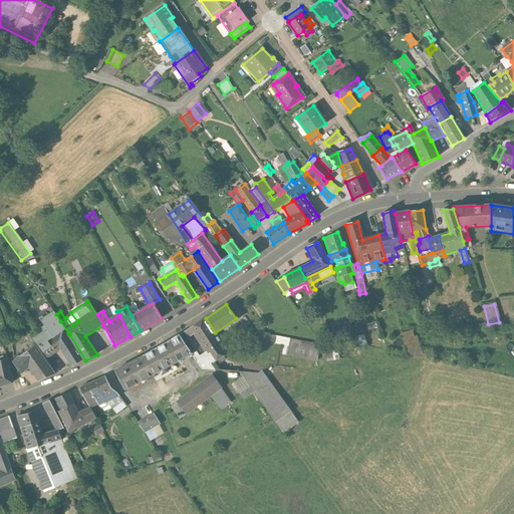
[(215,332),(206,318),(191,327),(207,352),(214,362),(222,357),(229,353),(215,332)]
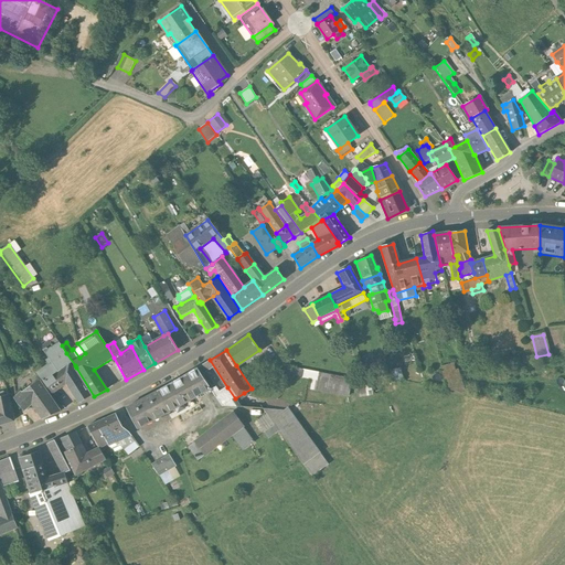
[(81,383),(73,368),(75,365),(66,353),(38,373),(52,393),(66,383),(80,403),(91,396),(82,383),(81,383)]
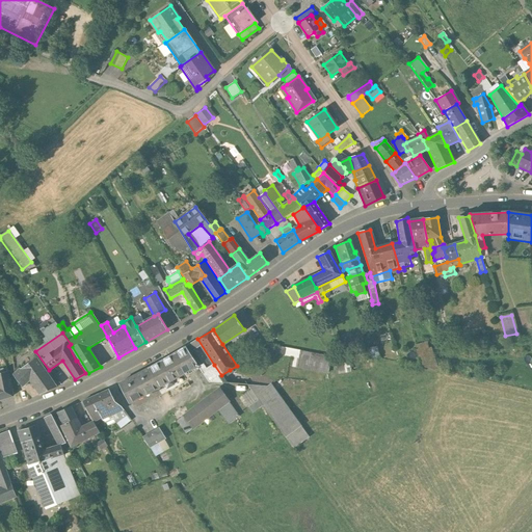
[(214,365),(197,339),(186,346),(198,366),(203,372),(214,365)]
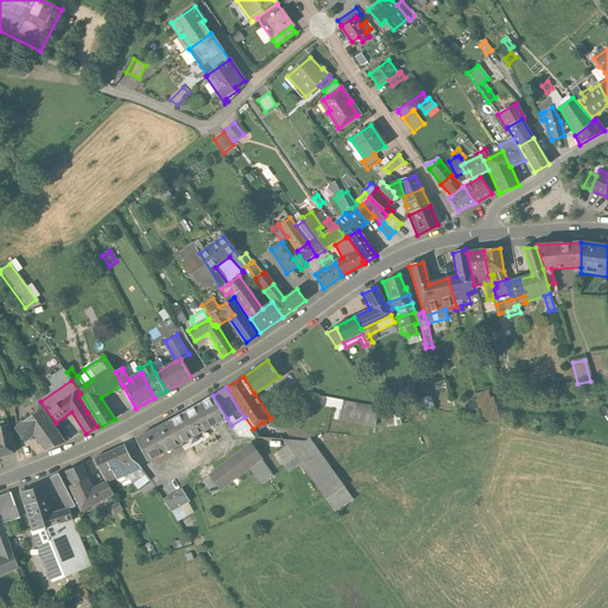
[(479,418),(495,417),(494,390),(477,390),(479,418)]
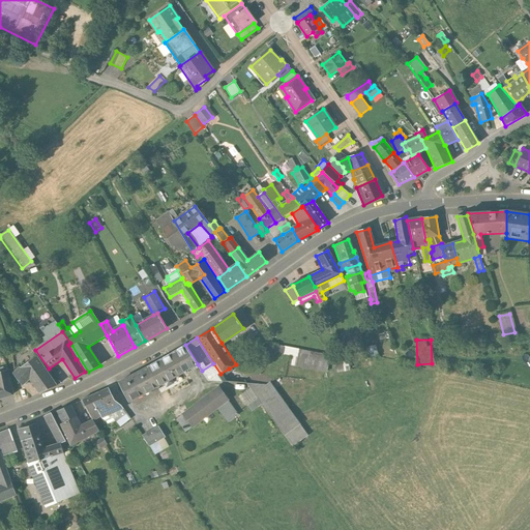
[(198,364),(185,345),(177,351),(187,370),(198,364)]
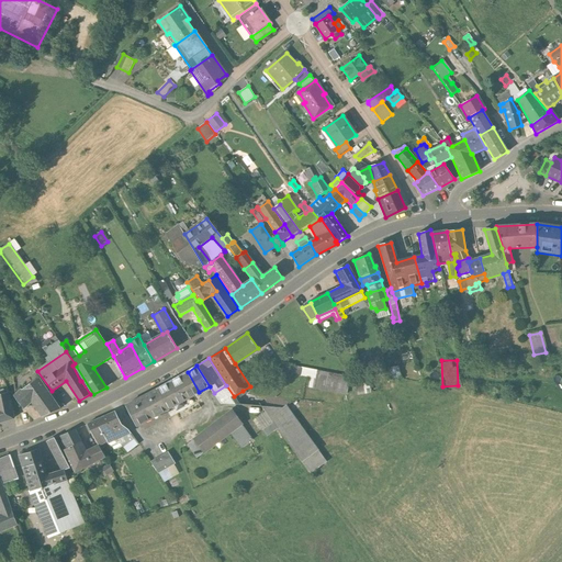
[(390,377),(400,375),(398,366),(389,367),(390,377)]
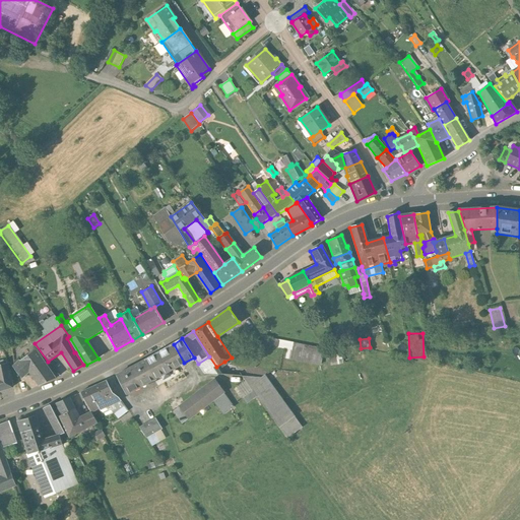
[(170,346),(145,360),(155,378),(161,375),(164,378),(170,376),(168,372),(184,363),(174,344),(170,346)]
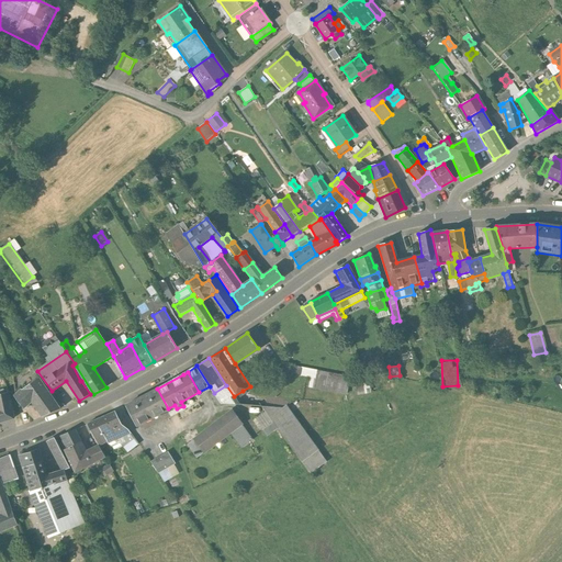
[(356,381),(358,394),(375,391),(374,378),(356,381)]
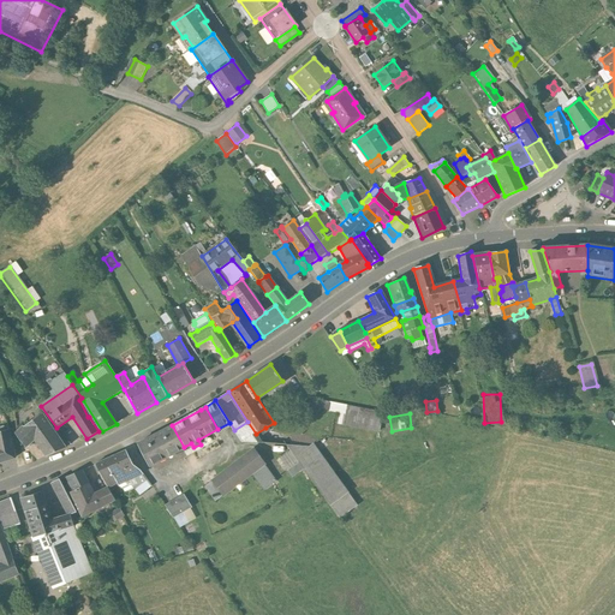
[(65,448),(41,415),(16,434),(25,447),(35,440),(47,455),(65,448)]
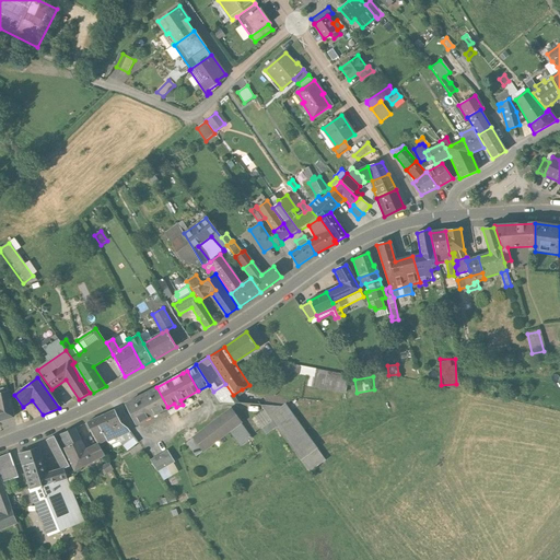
[(225,384),(213,392),(221,403),(253,405),(245,392),(244,393),(242,389),(233,395),(225,384)]
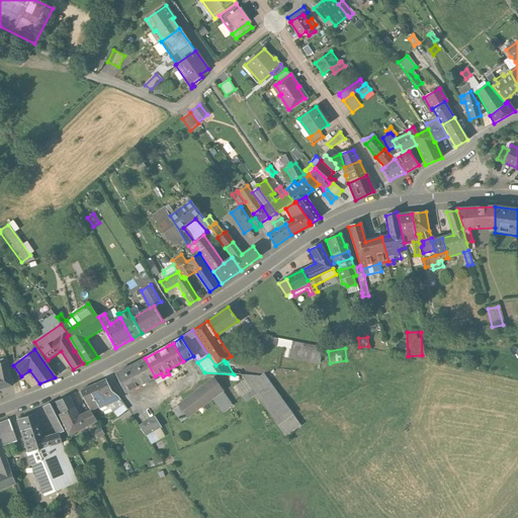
[(145,358),(116,374),(126,394),(134,389),(133,387),(146,380),(147,382),(155,377),(155,376),(145,358)]
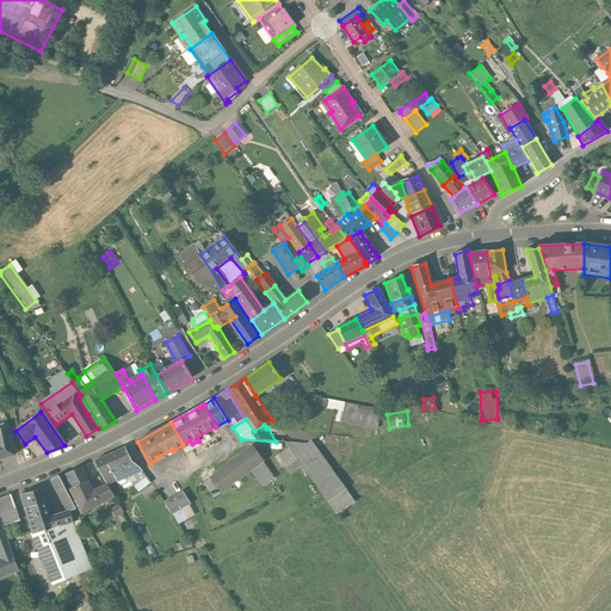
[(10,427),(0,430),(0,460),(16,455),(10,427)]
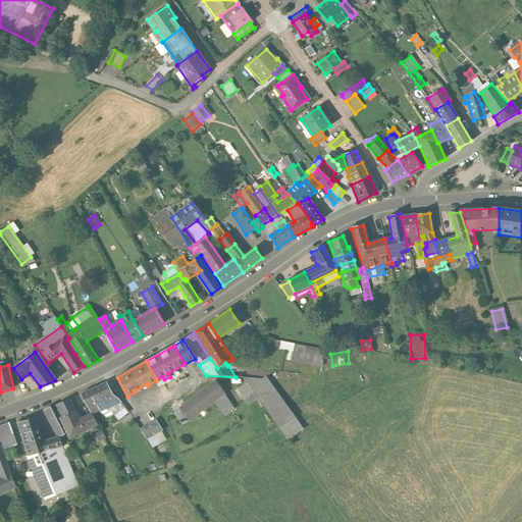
[(300,424),(265,377),(262,379),(244,377),(246,381),(256,396),(285,434),(300,424)]
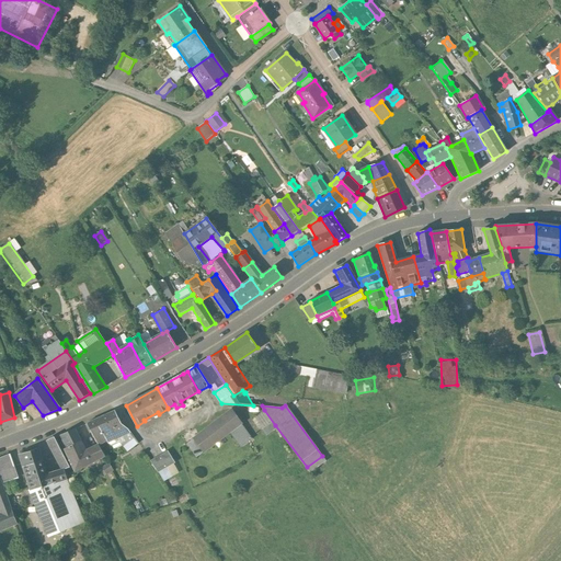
[(275,425),(264,410),(256,416),(262,424),(261,425),(266,432),(275,425)]
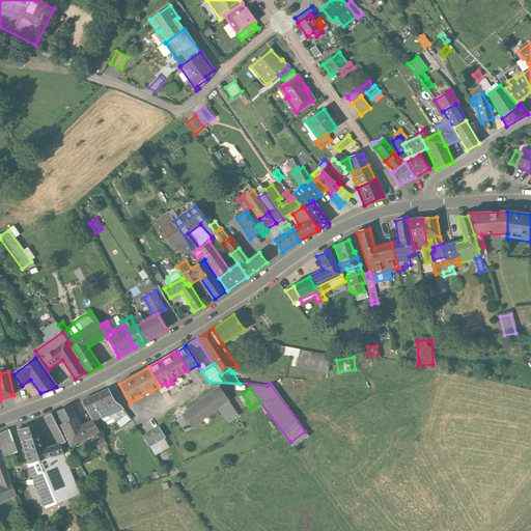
[(109,389),(82,401),(93,421),(94,421),(101,418),(103,422),(111,419),(124,413),(126,412),(115,400),(109,389)]
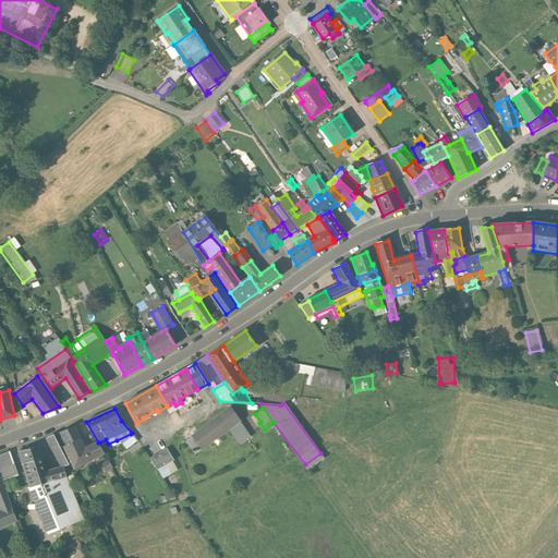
[(230,409),(194,435),(204,447),(228,429),(239,421),(230,409)]
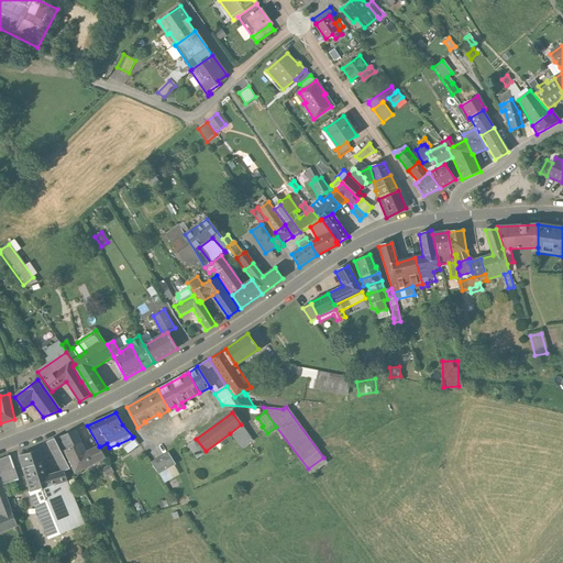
[(253,440),(241,424),(230,433),(242,449),(253,440)]
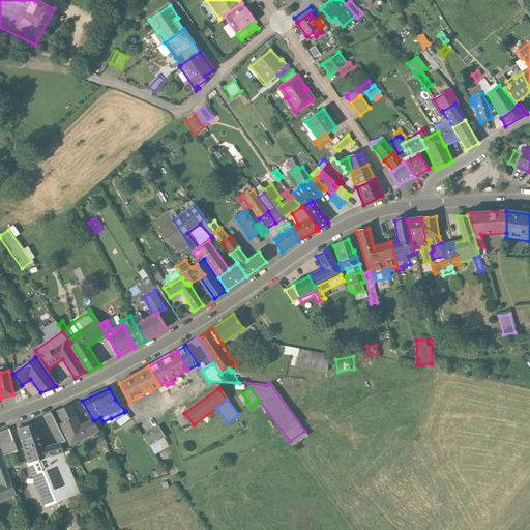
[(71,405),(55,411),(61,424),(77,417),(71,405)]
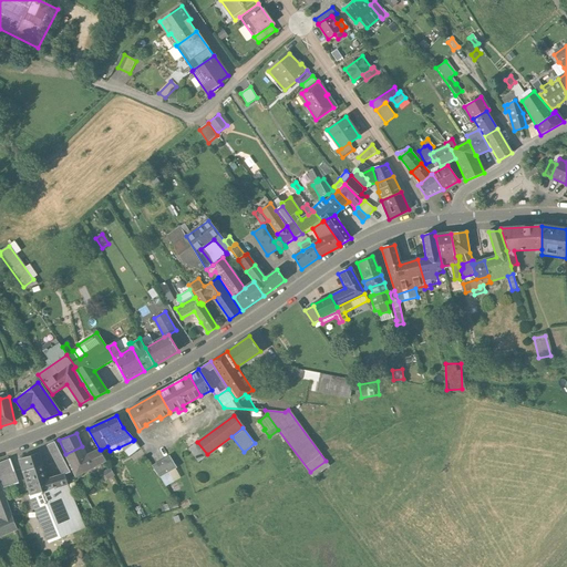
[(133,441),(119,447),(126,456),(137,447),(133,441)]
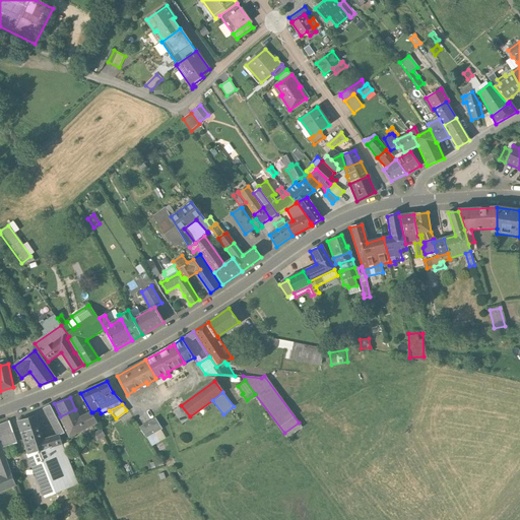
[(65,434),(50,405),(44,408),(59,436),(60,435),(65,434)]
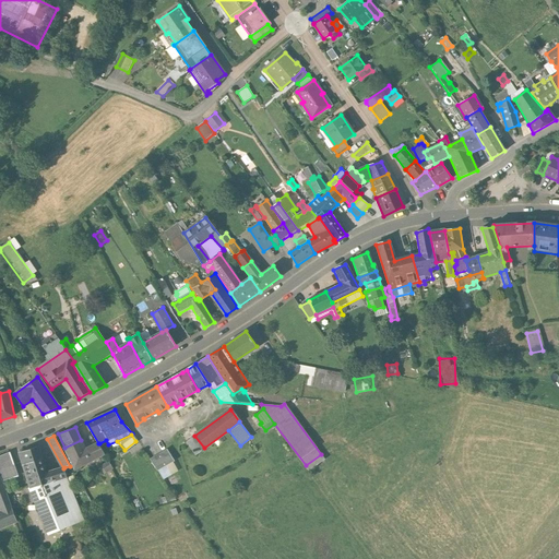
[(204,448),(194,436),(188,441),(197,453),(204,448)]
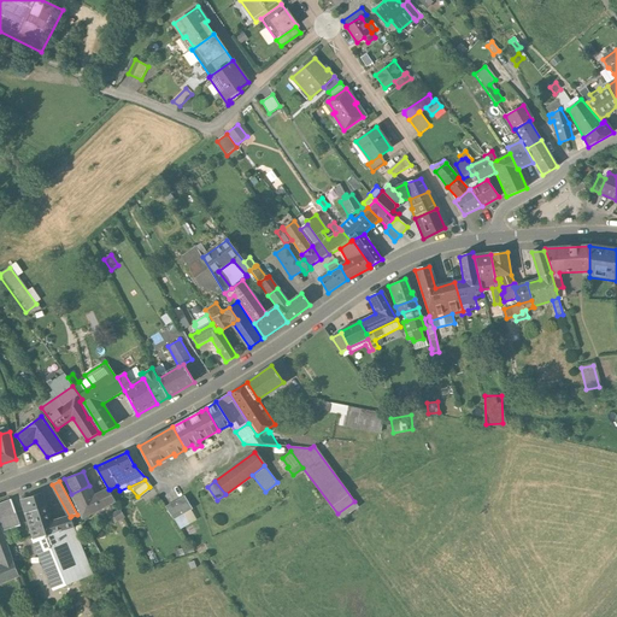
[(95,495),(89,486),(71,494),(74,499),(83,518),(118,500),(117,498),(115,499),(110,489),(109,489),(95,495)]
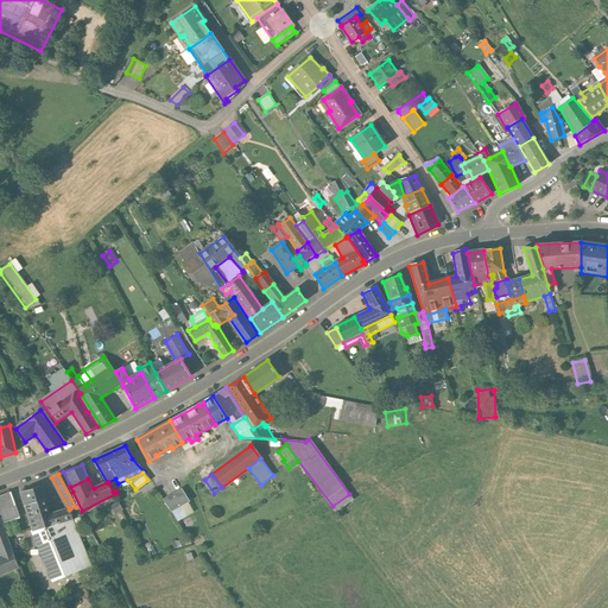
[(40,486),(23,492),(27,506),(35,504),(33,502),(44,498),(40,486)]
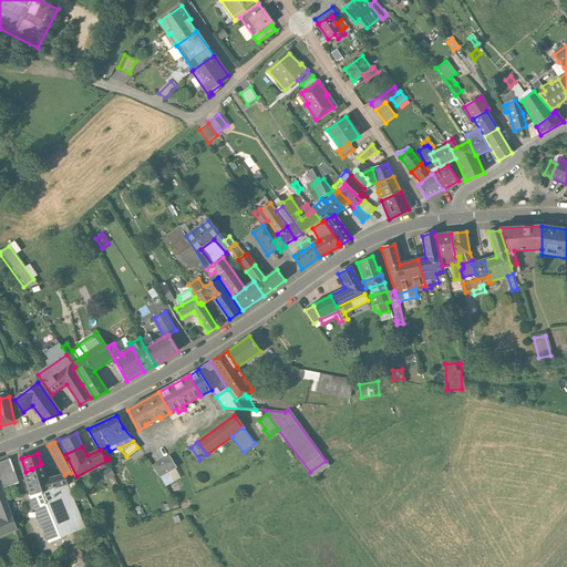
[(154,462),(164,485),(182,477),(171,454),(154,462)]
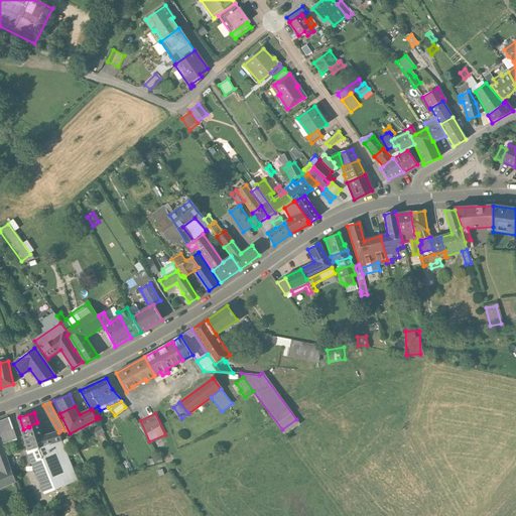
[(8,418),(0,421),(0,432),(12,429),(8,418)]
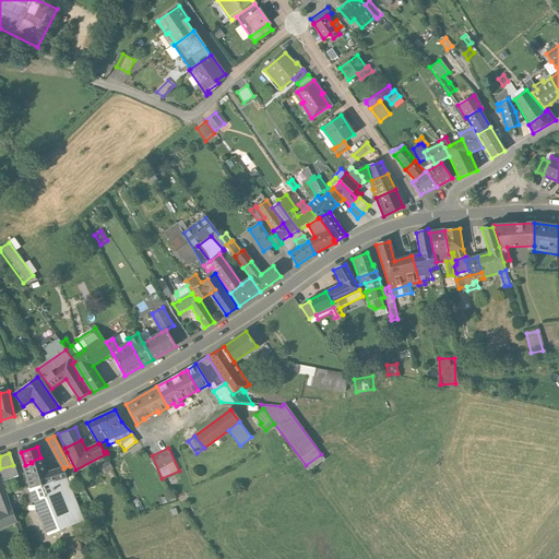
[(47,474),(40,458),(31,462),(32,463),(25,465),(34,490),(51,484),(47,474)]
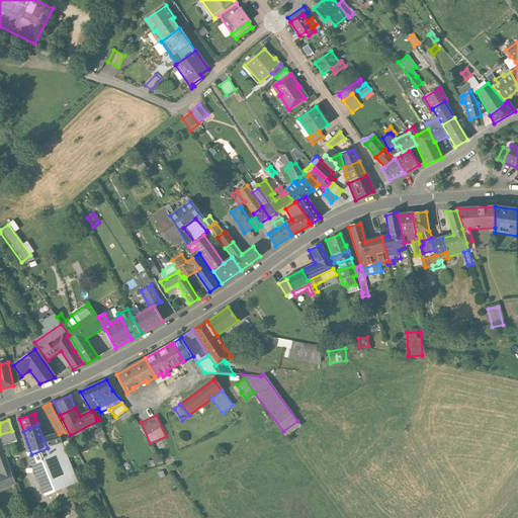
[(12,431),(0,434),(0,439),(2,444),(15,441),(12,431)]
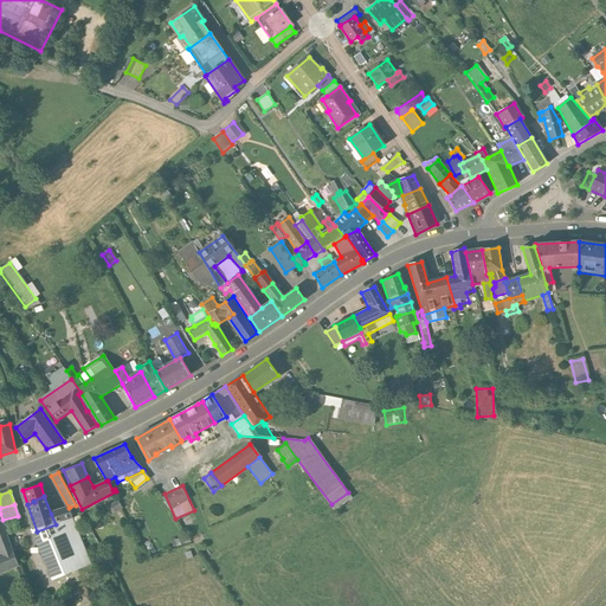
[(69,508),(51,514),(56,524),(75,517),(70,507),(69,508)]
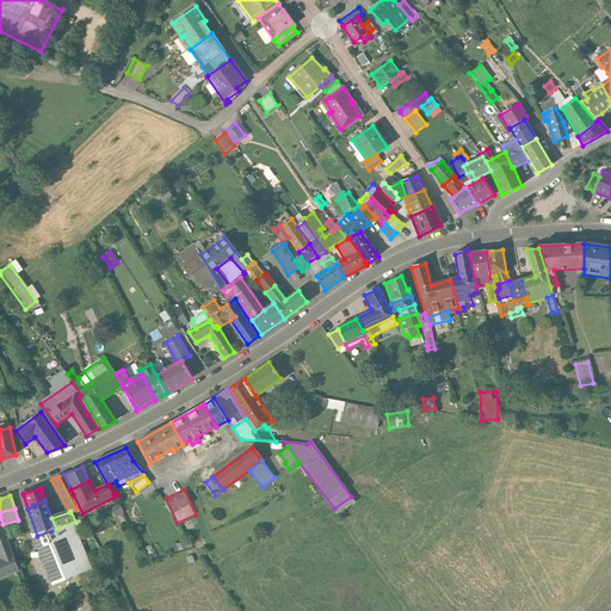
[(56,529),(37,536),(59,585),(94,571),(75,522),(56,529)]
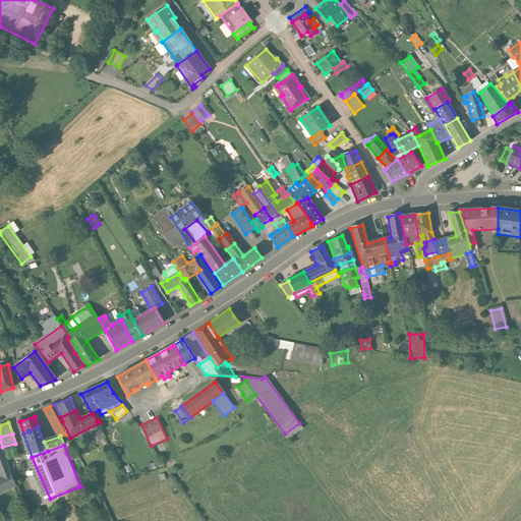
[(3,451),(0,452),(0,471),(2,476),(11,473),(3,451)]
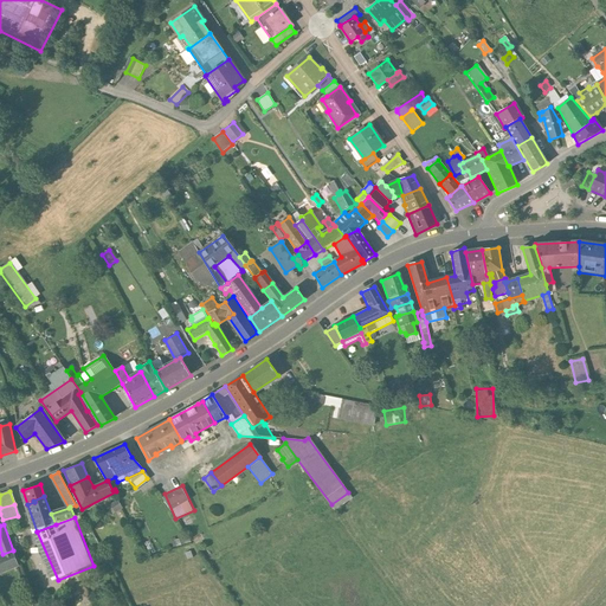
[(2,554),(0,555),(0,571),(18,565),(13,550),(2,554)]
